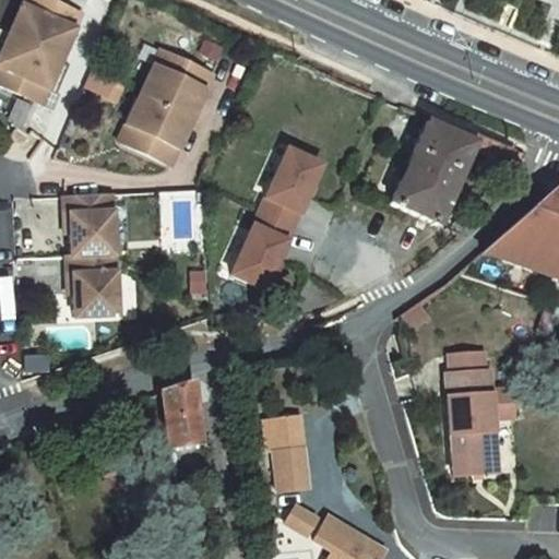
[(73,10),(50,0),(43,0),(38,13),(21,6),(8,35),(0,51),(0,67),(12,72),(6,87),(34,99),(40,84),(47,87),(60,58),(73,28),(67,25),(73,10)]
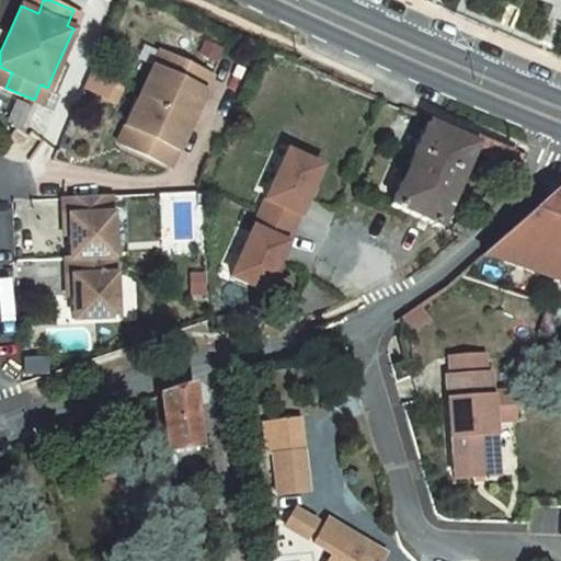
[(43,0),(22,0),(21,6),(38,13),(43,0)]
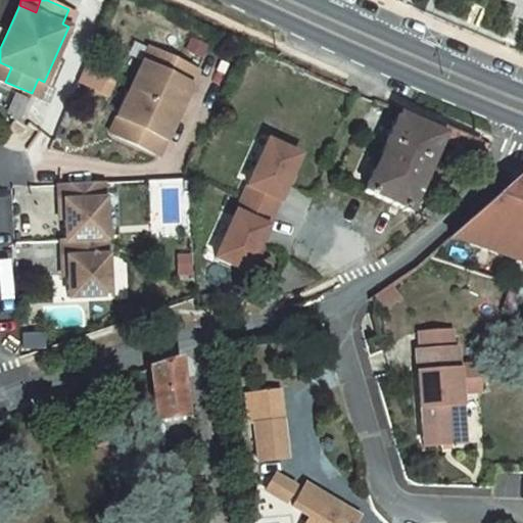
[(75,12),(68,9),(62,24),(68,27),(75,12)]
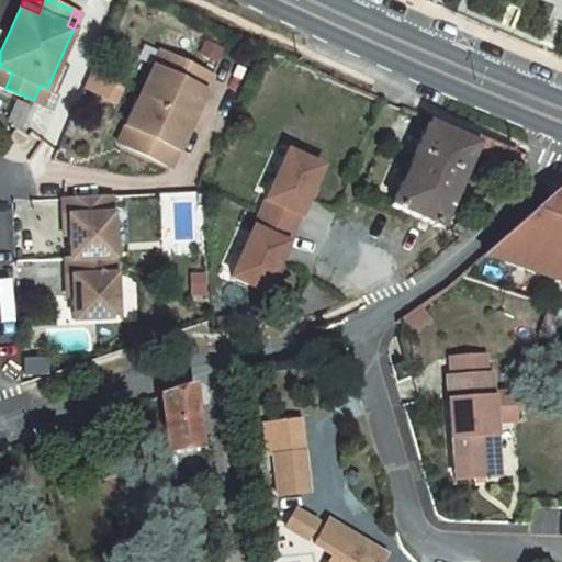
[(180,58),(163,49),(155,65),(172,74),(180,58)]
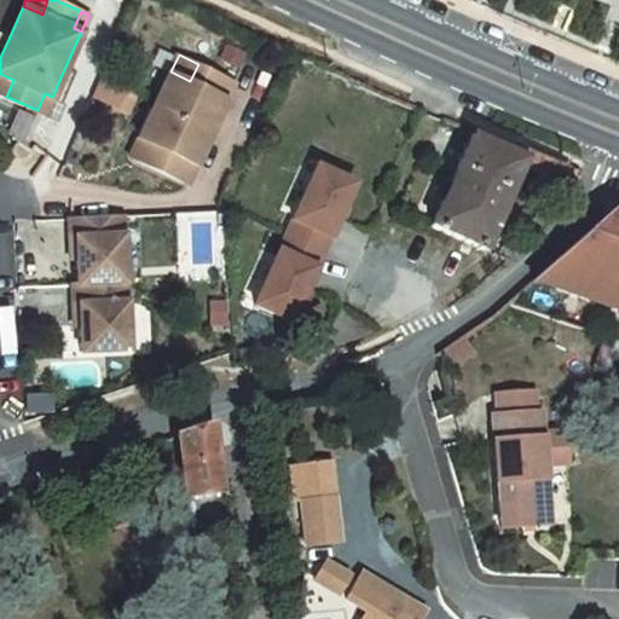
[(230,79),(198,64),(190,81),(171,71),(139,137),(158,146),(150,163),(180,178),(189,161),(197,165),(229,100),(220,97),(230,79)]
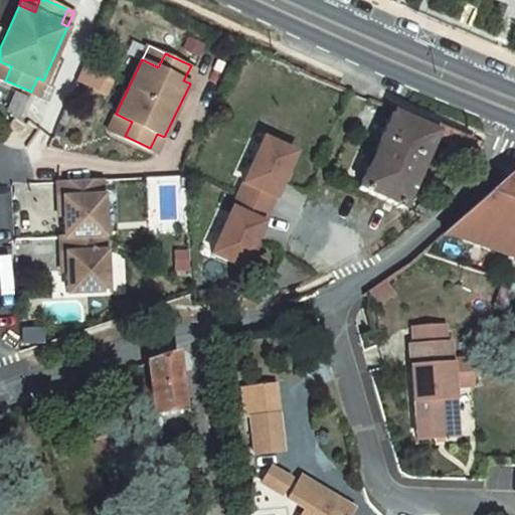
[(11,66),(0,61),(0,77),(5,80),(11,66)]
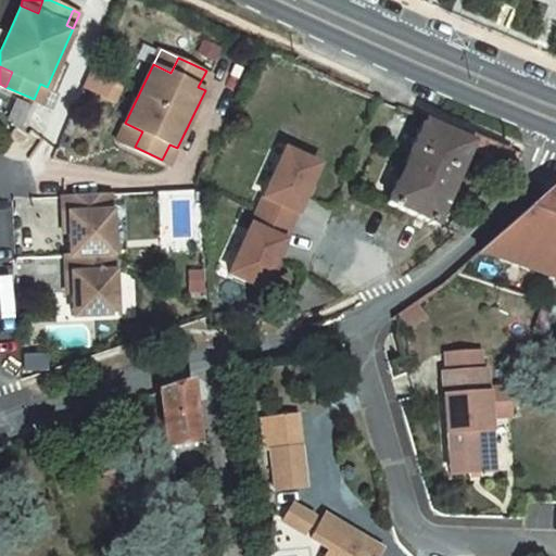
[(81,88),(115,102),(123,85),(89,70),(81,88)]
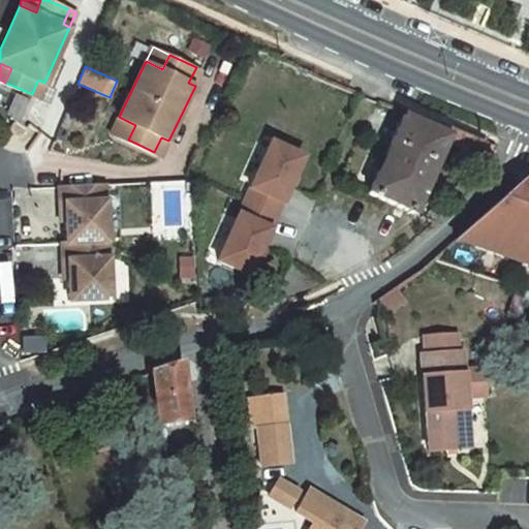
[(203,70),(196,67),(188,83),(195,86),(203,70)]
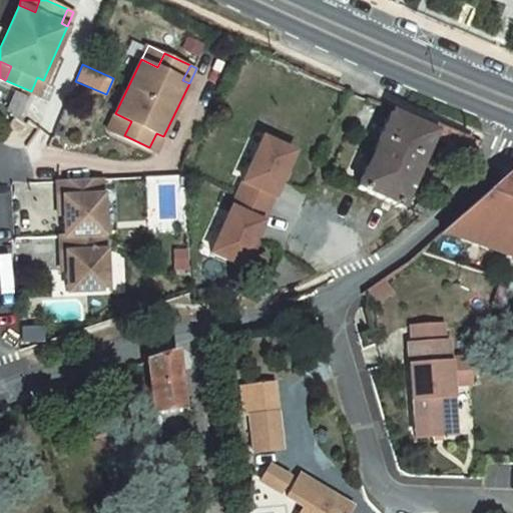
[(43,80),(37,77),(31,91),(38,94),(43,80)]
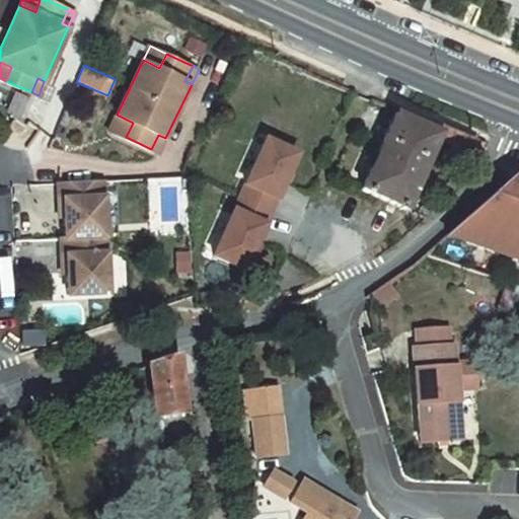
[(438,133),(395,114),(360,191),(405,211),(437,140),(464,150),(475,149),(478,142),(470,139),(441,127),(438,133)]
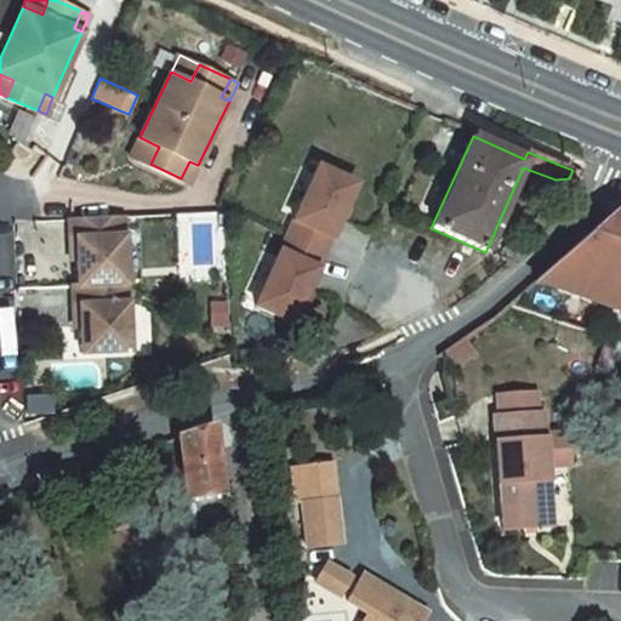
[(159,147),(140,137),(131,154),(151,164),(159,147)]
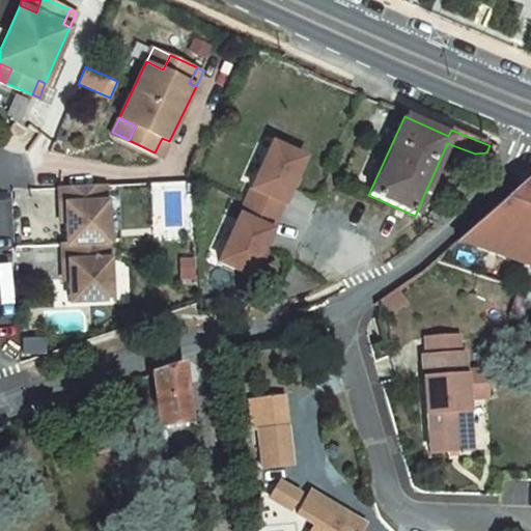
[(169,141),(162,138),(155,152),(162,156),(169,141)]
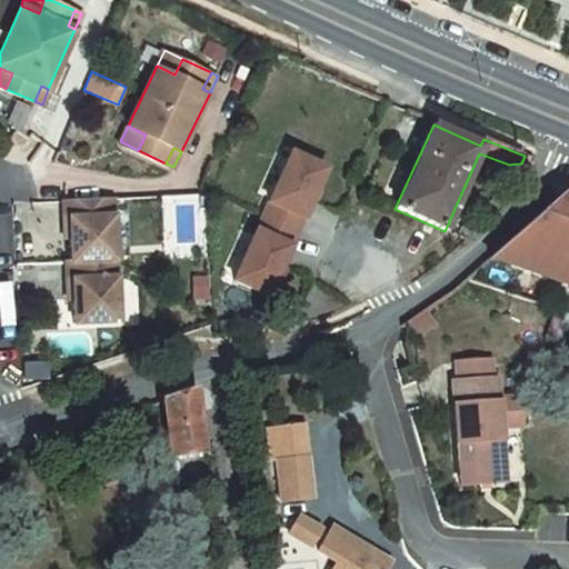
[(296,232),(325,169),(290,153),(261,217),(296,232)]
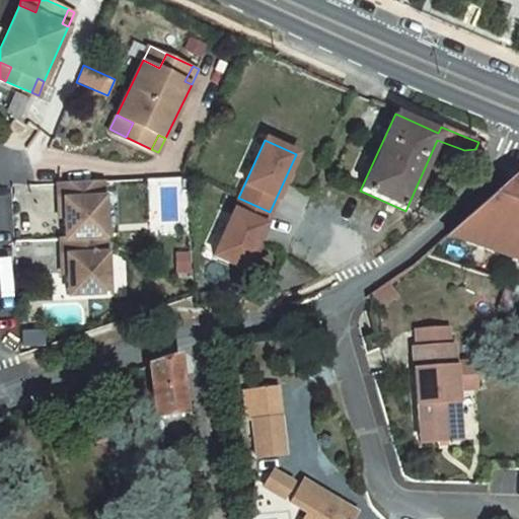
[(518,172),(445,236),(518,261),(518,172)]
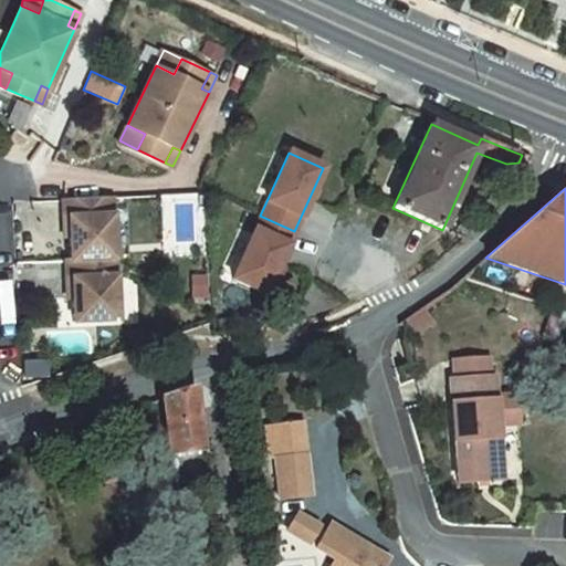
[(112,196),(64,198),(62,198),(63,217),(69,217),(70,236),(71,259),(65,259),(66,278),(72,278),(73,296),(74,321),(117,318),(114,257),(112,196)]
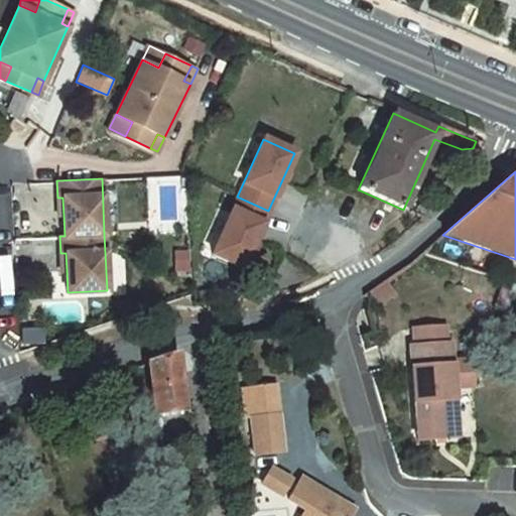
[(242,268),(268,211),(237,197),(211,254),(242,268)]
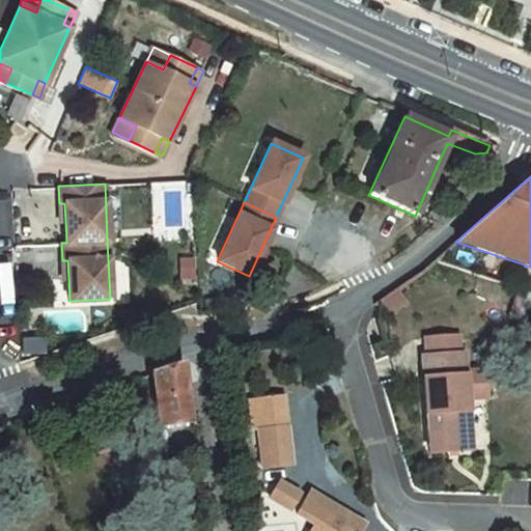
[(530,295),(518,289),(508,318),(525,325),(530,304),(530,295)]
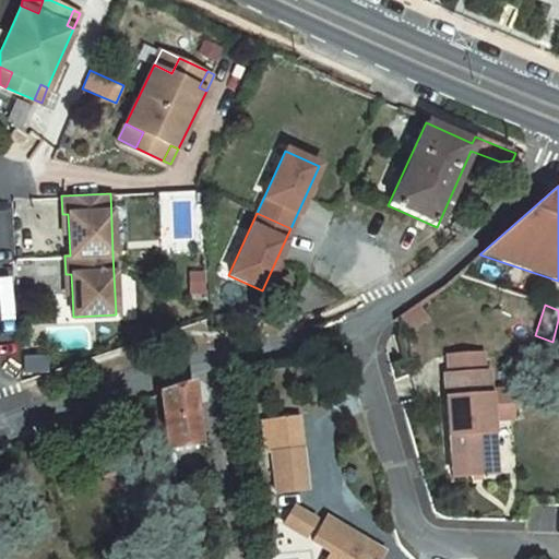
[(447,357),(449,376),(483,373),(482,355),(447,357)]
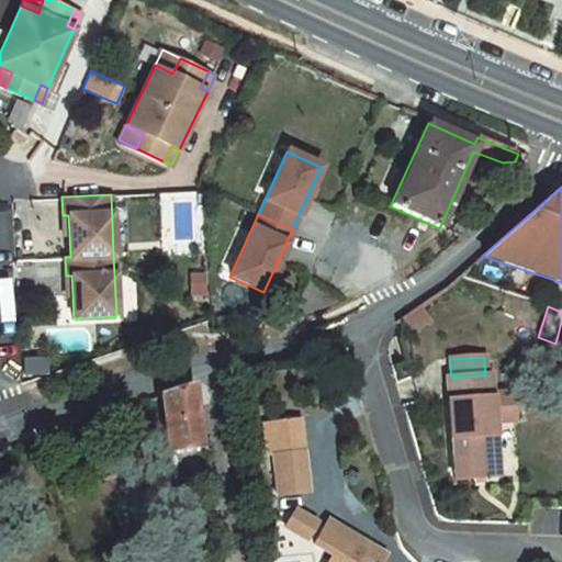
[(451,378),(446,378),(453,480),(497,476),(494,423),(492,394),(491,374),(485,375),(451,378)]
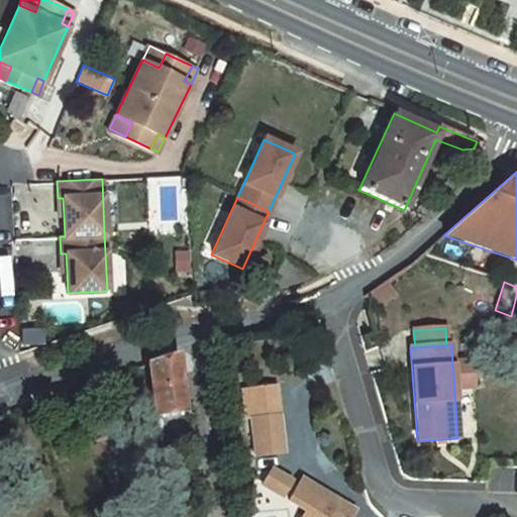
[(177,355),(147,365),(153,415),(184,412),(177,355)]
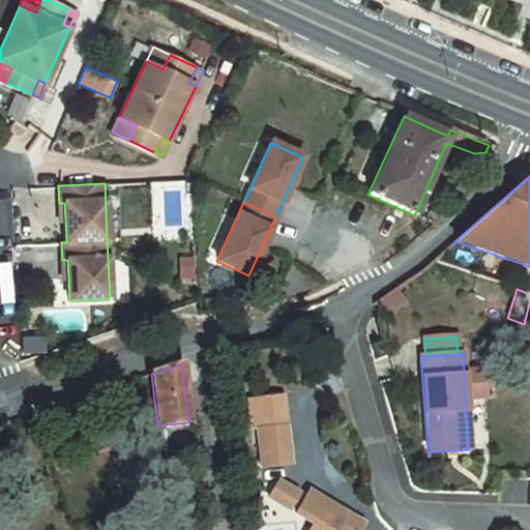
[(484,371),(464,372),(466,399),(481,398),(486,392),(484,371)]
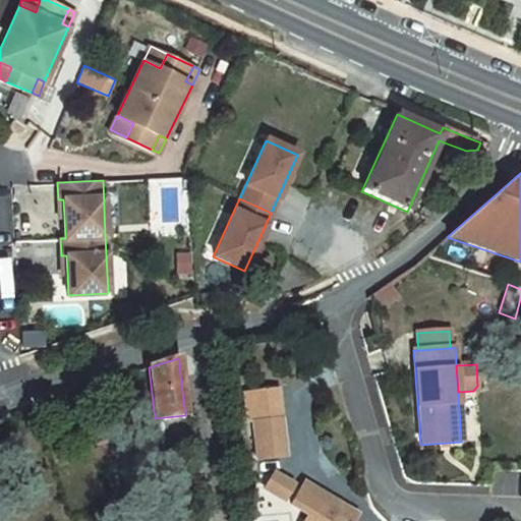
[(257,459),(291,455),(286,414),(252,418),(257,459)]
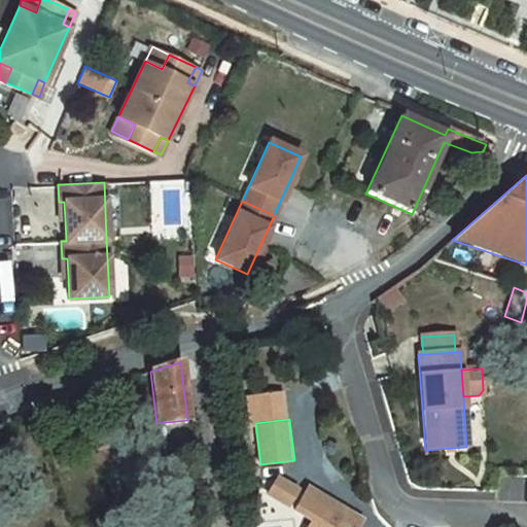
[(191,450),(187,420),(156,423),(161,454),(191,450)]
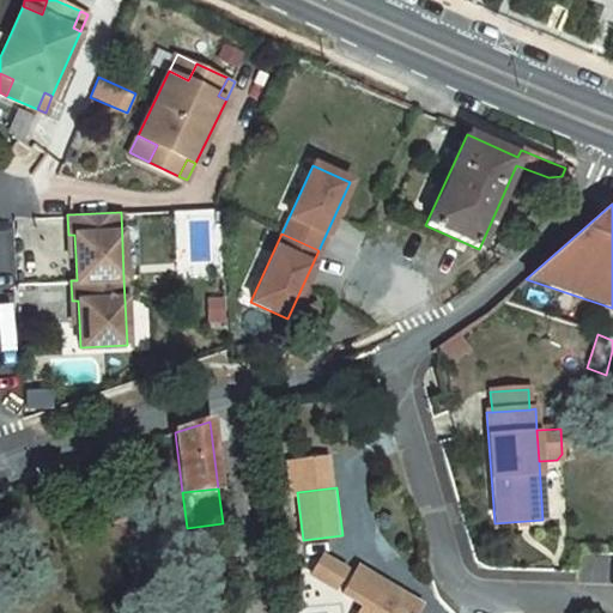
[(223,523),(187,528),(188,535),(224,530),(223,523)]
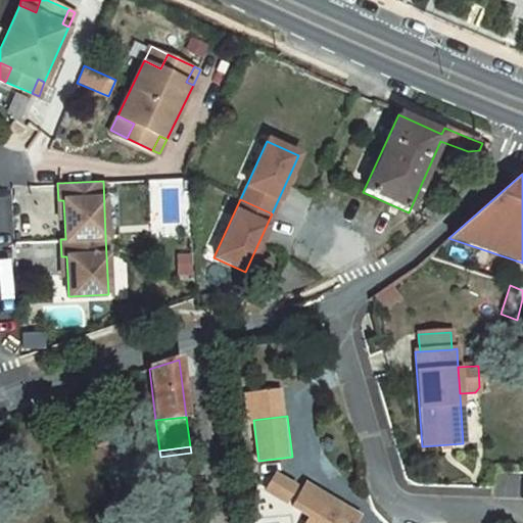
[(266,491),(290,504),(300,482),(276,471),(266,491)]
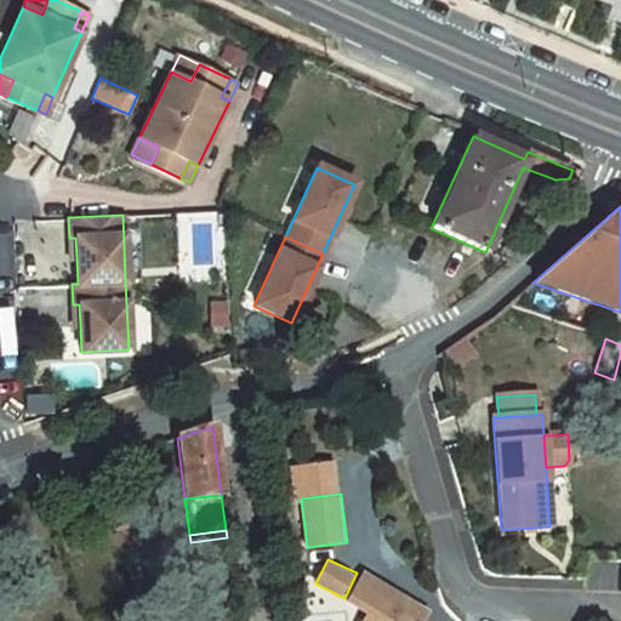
[(432,620),(438,609),(362,571),(347,602),(368,611),(362,620),(432,620)]
